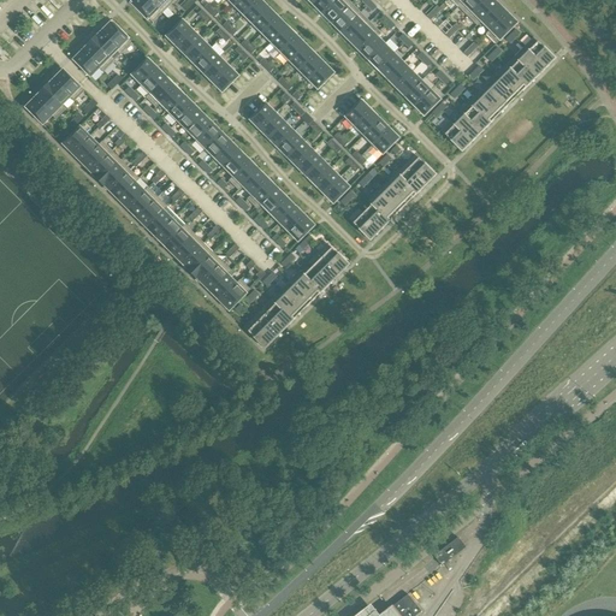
[(47,0),(48,1),(51,4),(58,10),(61,6),(55,0),(47,0)]
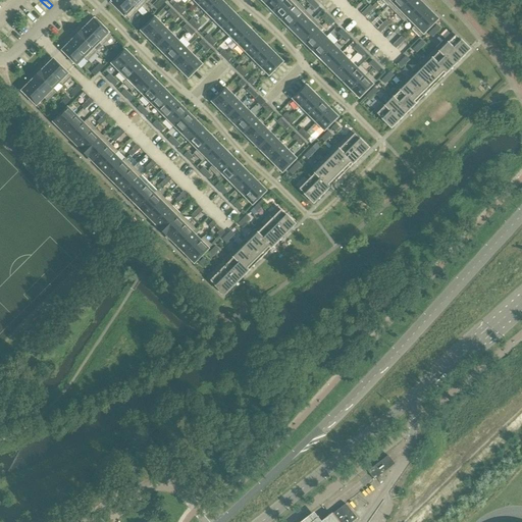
[(137,11),(124,0),(112,0),(111,2),(116,7),(115,8),(121,14),(122,13),(128,19),(137,11)]
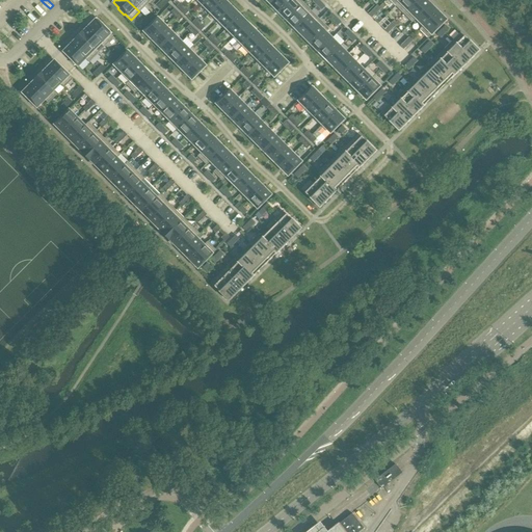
[(148,4),(143,0),(127,0),(139,11),(148,4)]
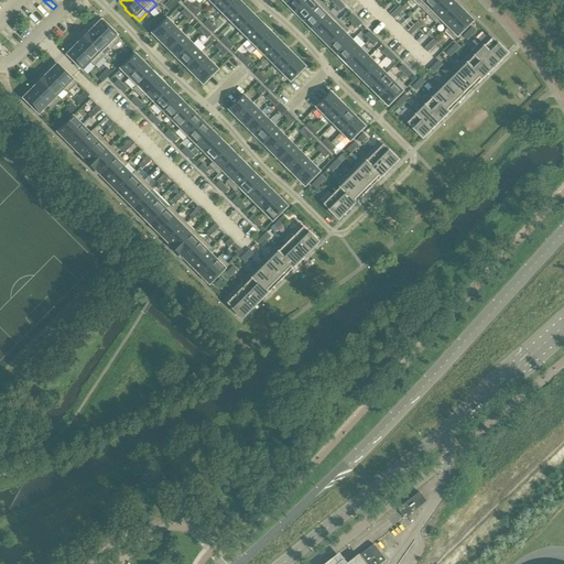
[(219,0),(214,6),(223,14),(236,0),(219,0)]
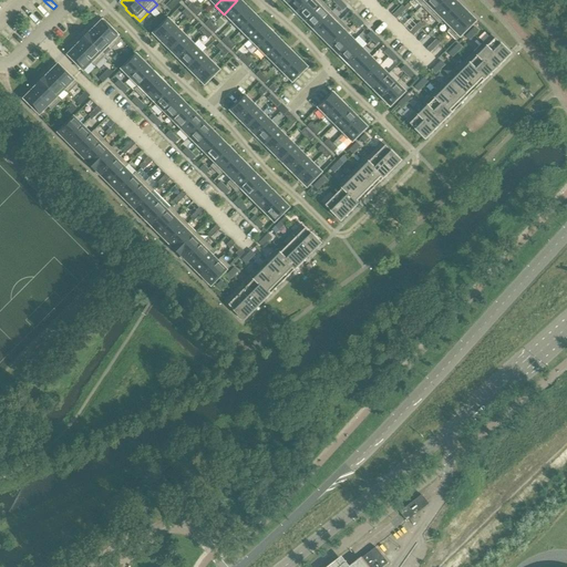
[(247,8),(238,0),(237,0),(224,14),(232,23),(247,8)]
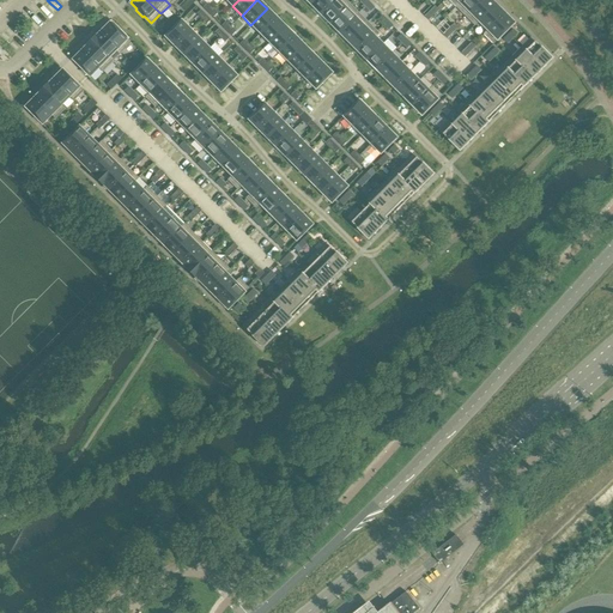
[(316,0),(311,6),(320,14),(334,0),(316,0)]
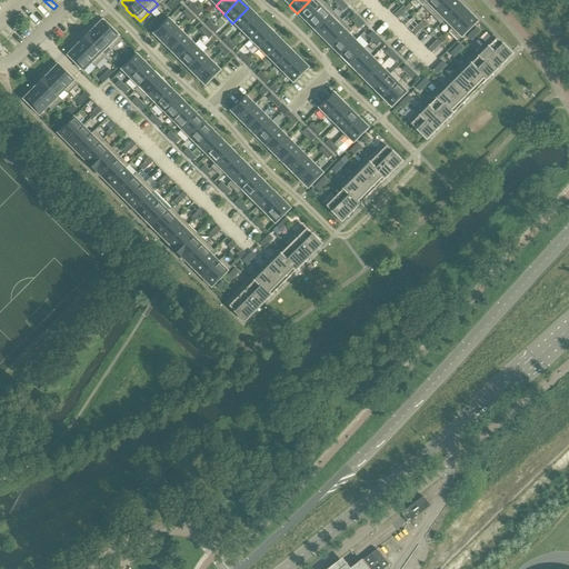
[(306,22),(325,3),(320,0),(310,0),(297,13),(306,22)]
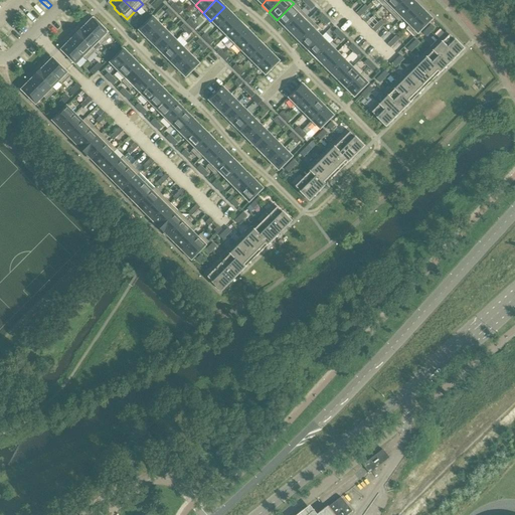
[(388,0),(383,6),(390,14),(404,0),(388,0)]
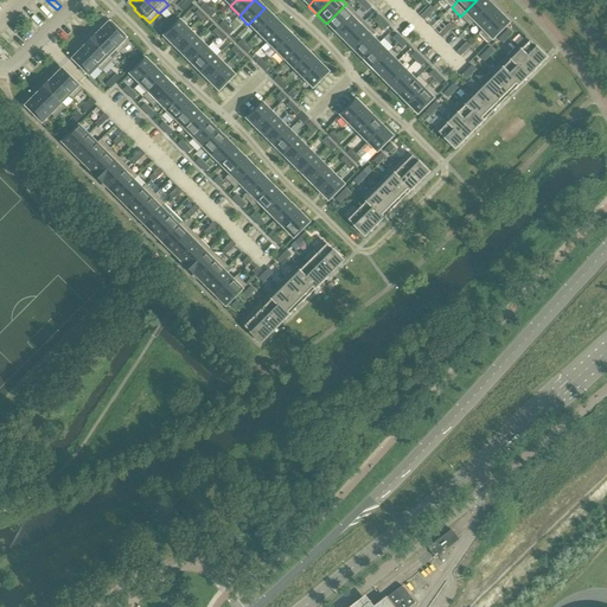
[(485,0),(477,0),(460,17),(470,26),(473,21),(490,5),(485,0)]
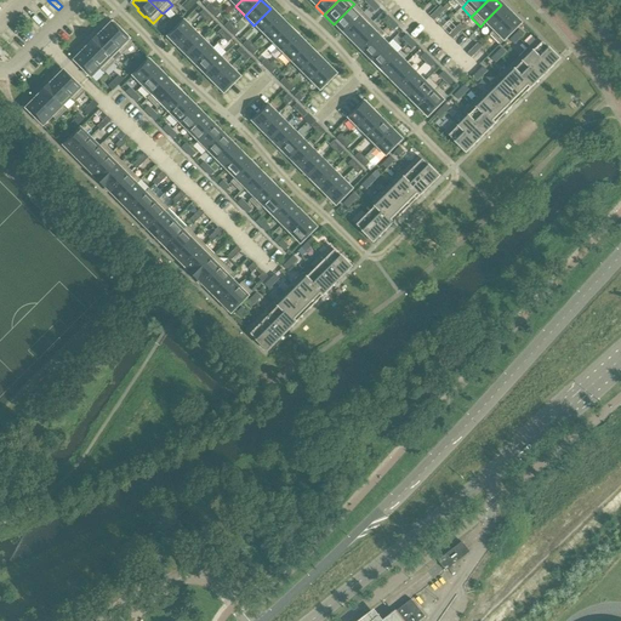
[(363,13),(354,4),(334,24),(343,33),(363,13)]
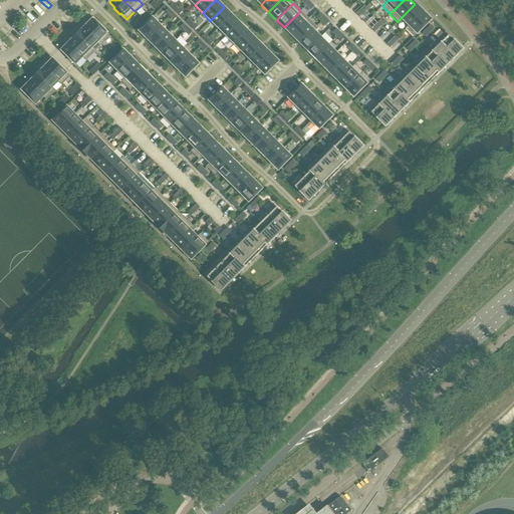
[(401,18),(408,25),(409,26),(423,11),(415,4),(401,18)]
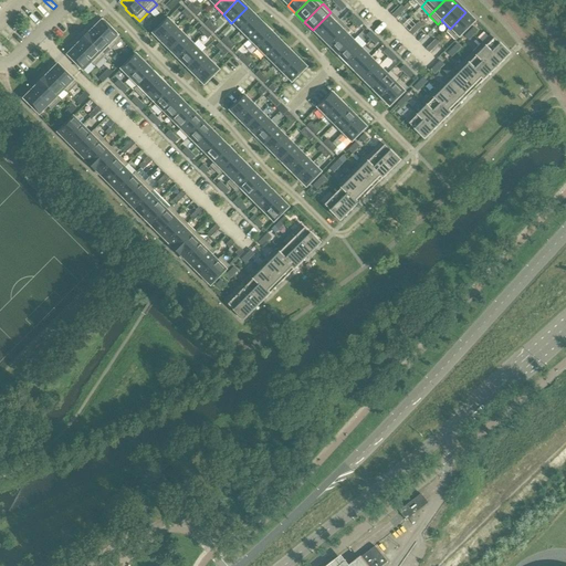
[(231,23),(240,31),(254,17),(247,8),(231,23)]
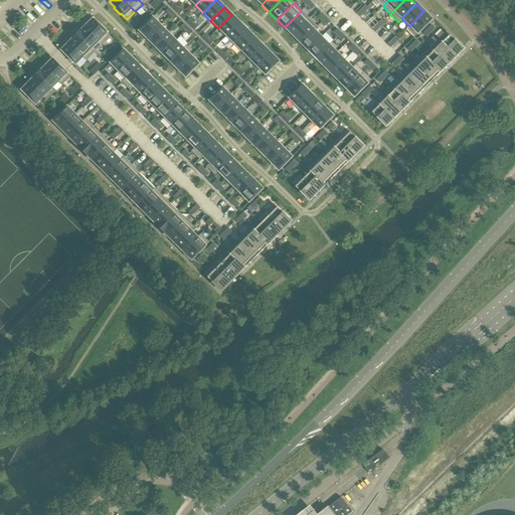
[(292,35),(309,18),(301,11),(285,27),(292,35)]
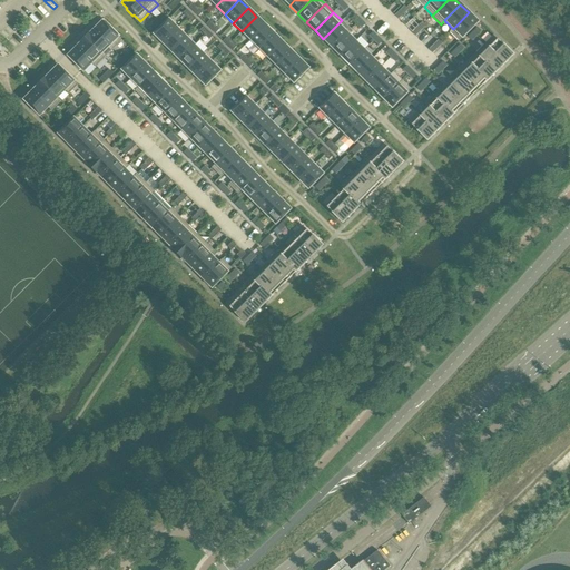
[(453,29),(452,28),(449,32),(458,41),(470,30),(478,22),(469,12),(453,29)]
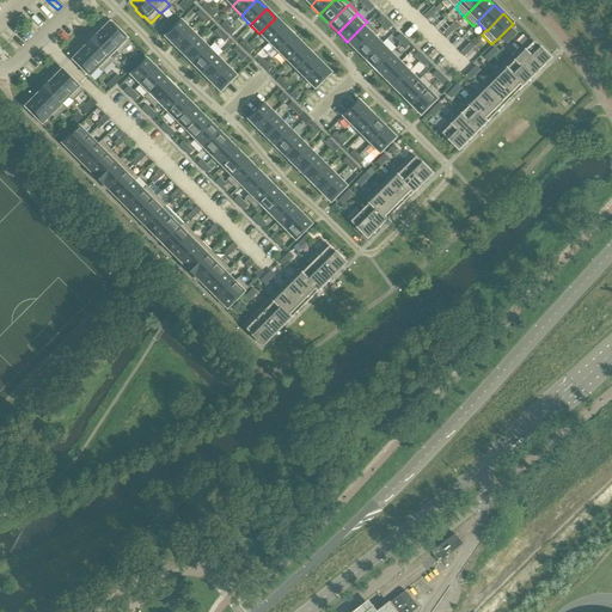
[(259,34),(269,43),(285,28),(275,18),(259,34)]
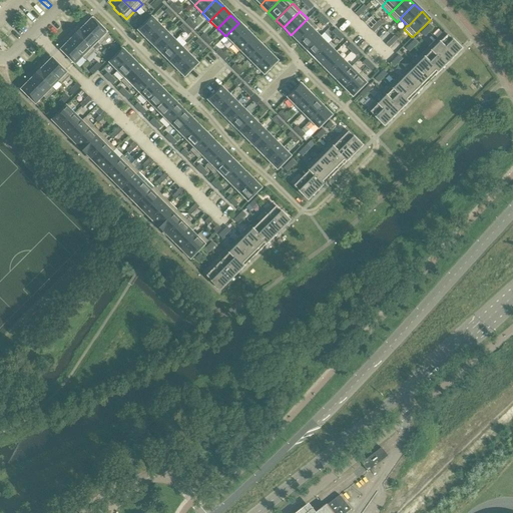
[(145,39),(159,25),(151,17),(138,31),(145,39)]
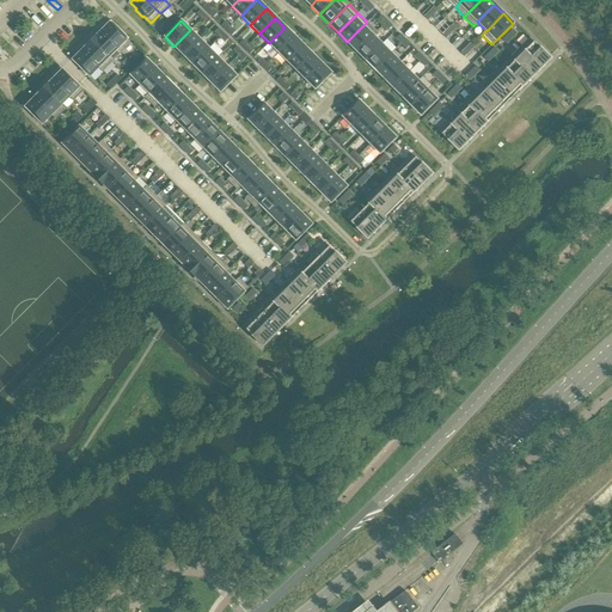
[(347,42),(356,51),(372,36),(373,36),(377,32),(367,22),(347,42)]
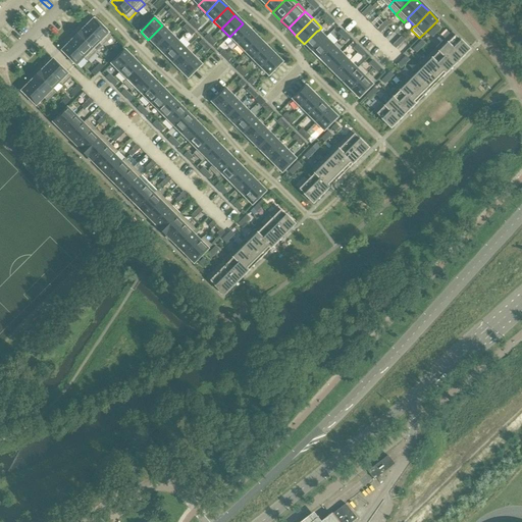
[(86,28),(103,45),(111,38),(105,31),(106,30),(100,23),(99,24),(94,19),(86,28)]
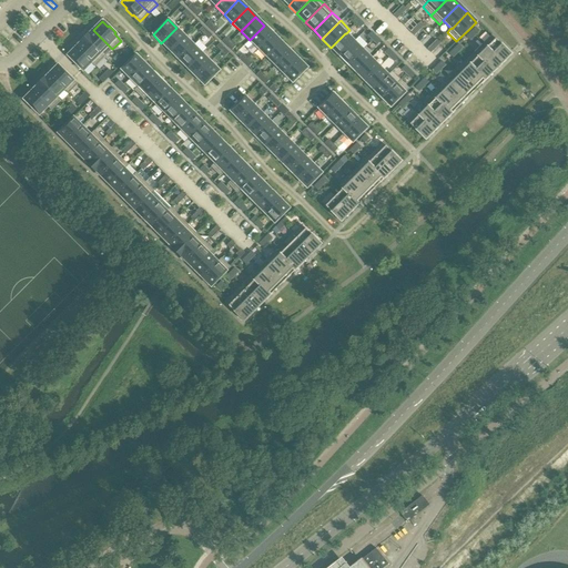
[(264,26),(250,40),(257,49),(273,33),(264,26)]
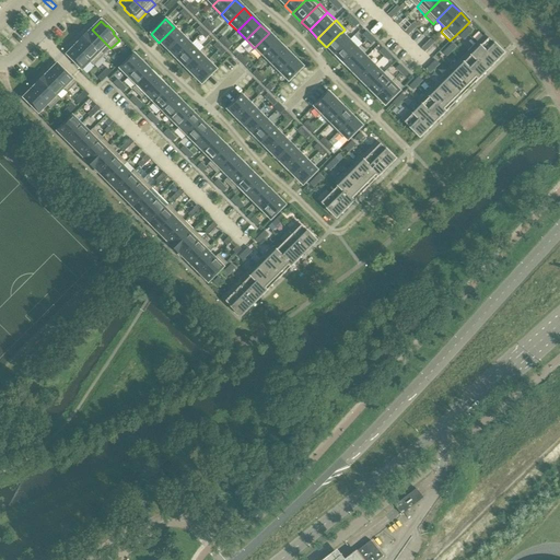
[(182,36),(174,27),(159,43),(167,50),(182,36)]
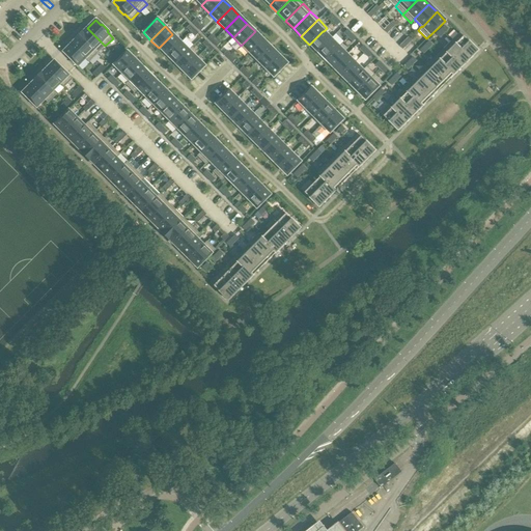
[(78,35),(96,54),(105,46),(87,28),(83,31),(82,30),(78,35)]
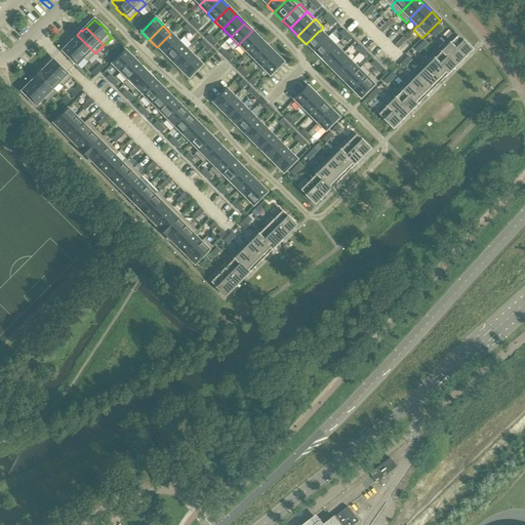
[(246,52),(260,39),(252,31),(238,45),(246,52)]
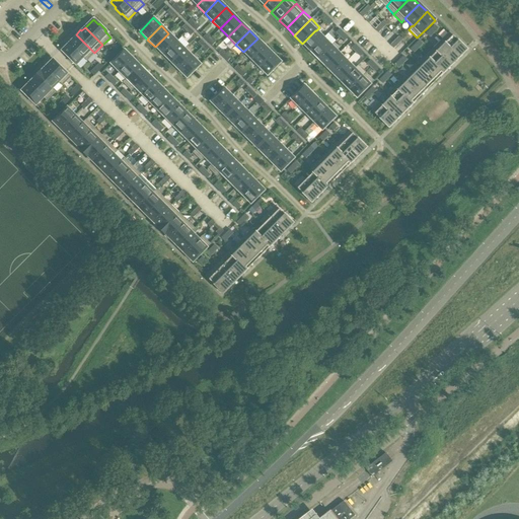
[(315,30),(302,44),(310,52),(323,38),(316,30),(315,30)]
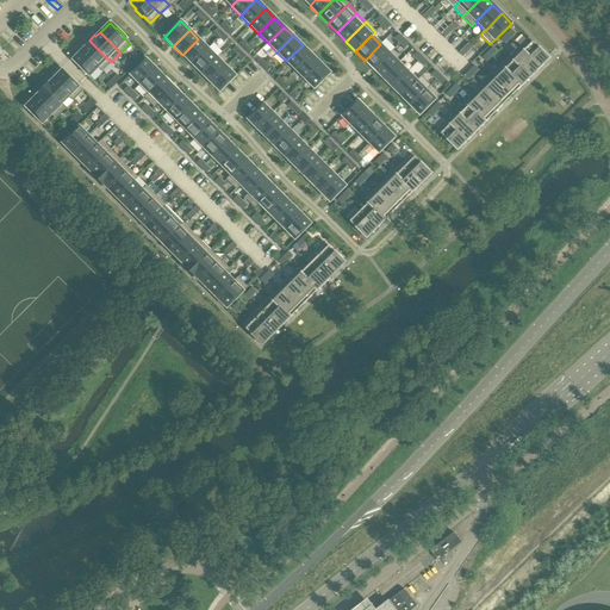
[(528,38),(518,48),(539,68),(548,58),(528,38)]
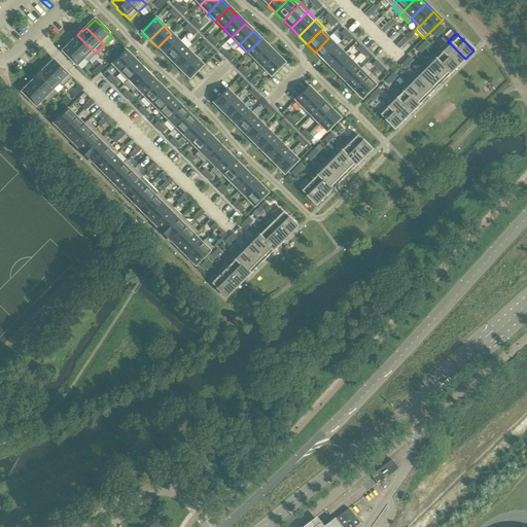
[(179,42),(171,34),(157,47),(166,56),(179,42)]
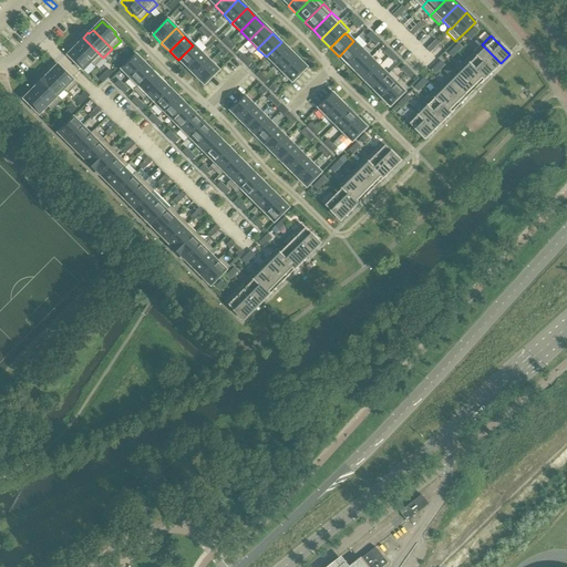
[(94,66),(103,58),(83,38),(79,42),(80,43),(75,47),(91,63),(94,66)]
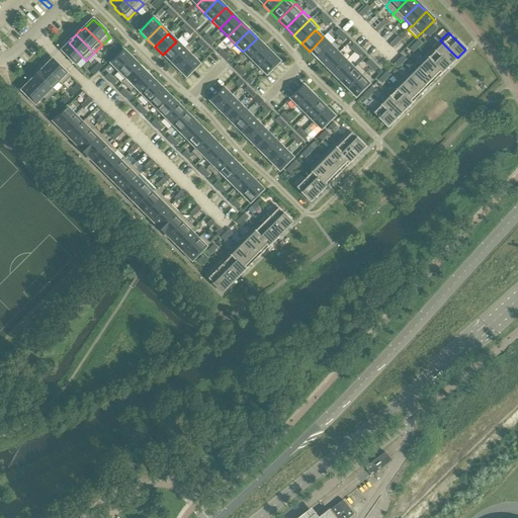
[(323,37),(310,52),(317,59),(331,46),(323,37)]
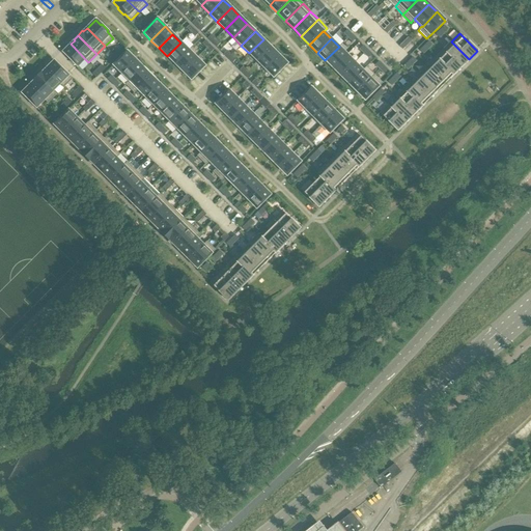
[(249,53),(257,61),(271,48),(263,39),(249,53)]
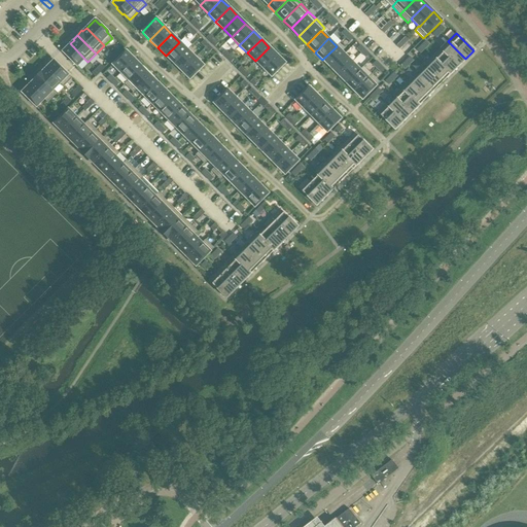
[(448,41),(440,48),(458,67),(465,59),(448,41)]
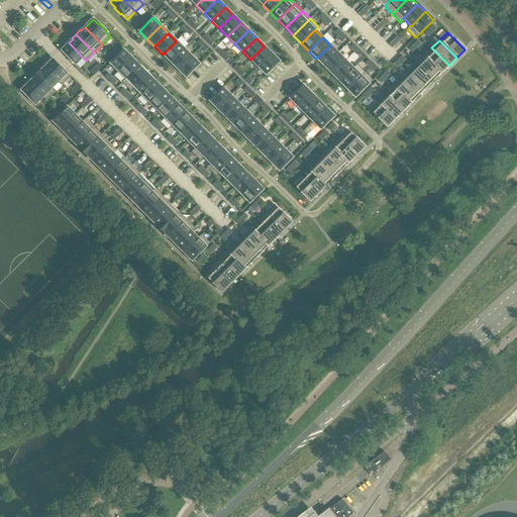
[(184,48),(176,41),(163,55),(171,63),(184,48)]
